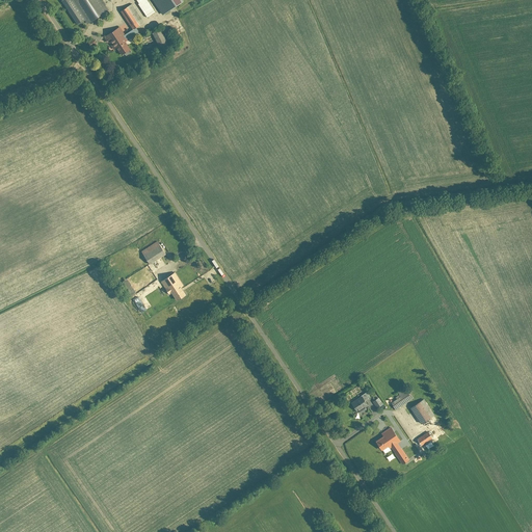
[(87,27),(109,11),(101,0),(63,0),(62,1),(79,26),(84,23),(87,27)]
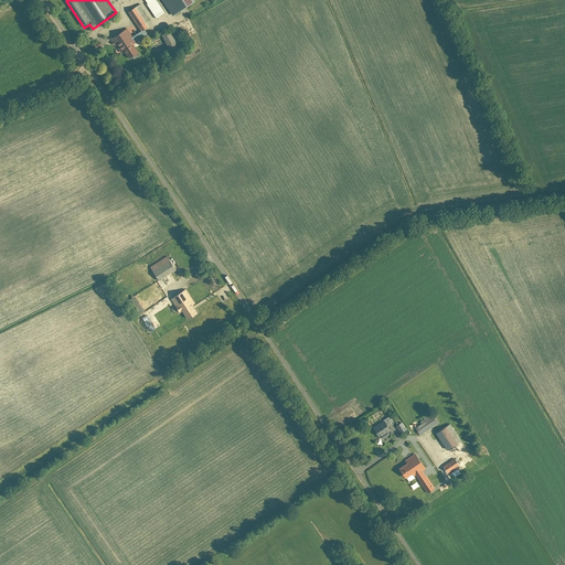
[(167,12),(158,0),(146,0),(158,18),(167,12)]
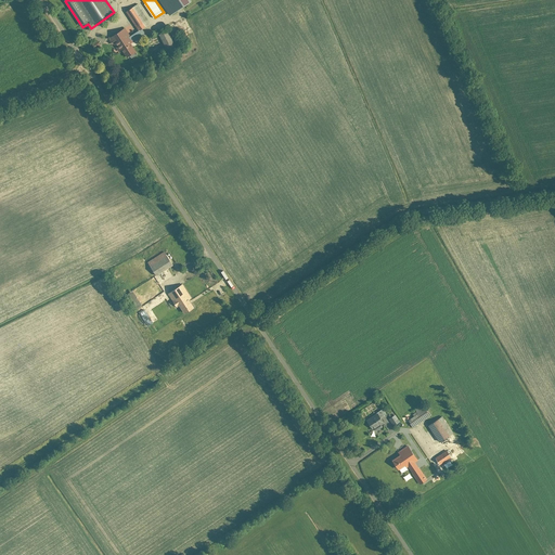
[(157,0),(169,17),(191,3),(188,0),(157,0)]
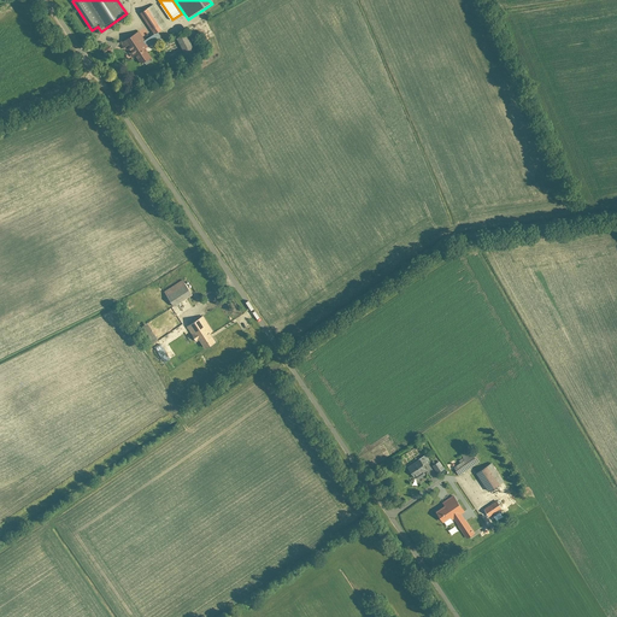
[(142,12),(157,33),(166,27),(153,6),(142,12)]
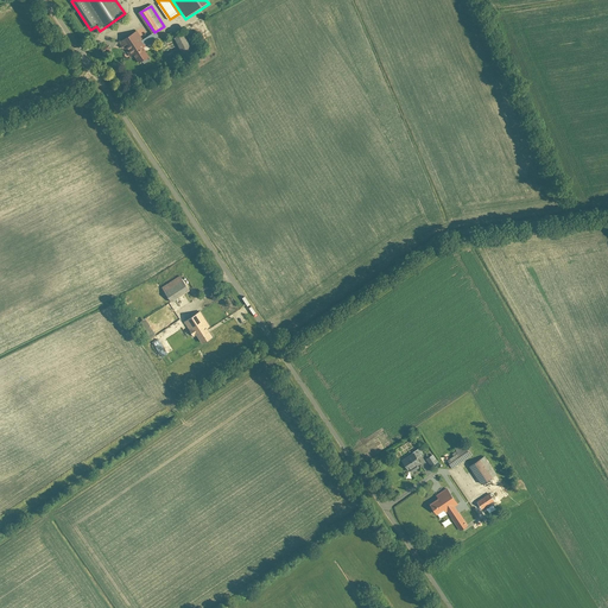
[(135,32),(120,43),(132,61),(134,59),(138,64),(140,63),(143,67),(151,61),(144,50),(151,45),(154,49),(160,44),(154,33),(143,42),(135,32)]
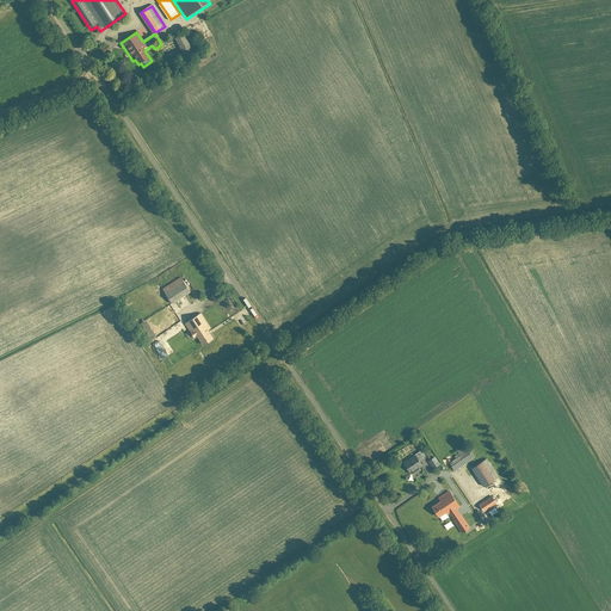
[(187,32),(176,37),(183,56),(195,53),(187,32)]
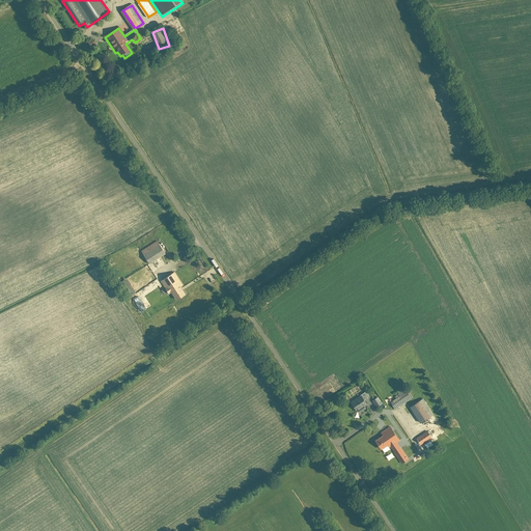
[(148,266),(165,255),(158,242),(141,252),(148,266)]
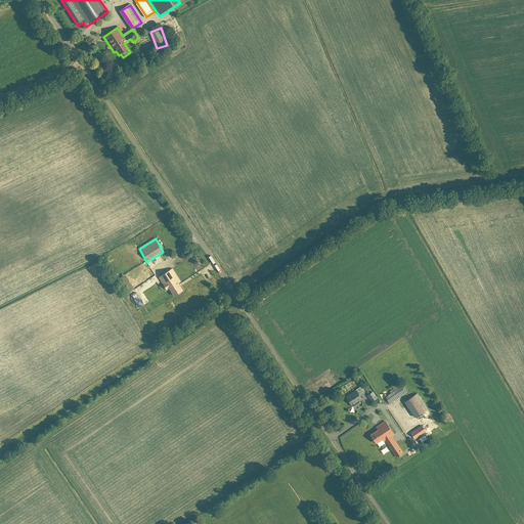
[(170,290),(175,297),(185,291),(172,271),(161,279),(164,284),(144,298),(148,304),(170,290)]
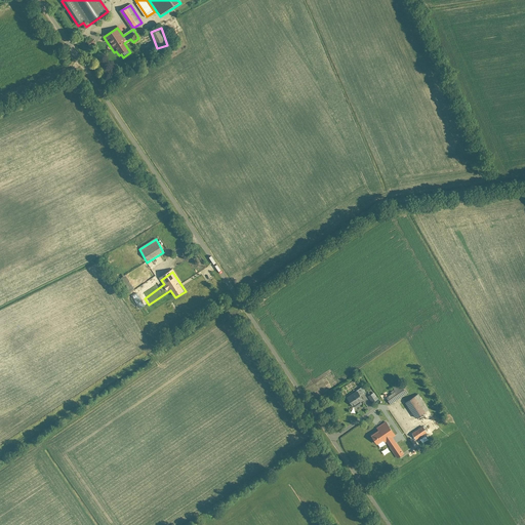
[(354,407),(363,400),(358,392),(348,399),(354,407)]
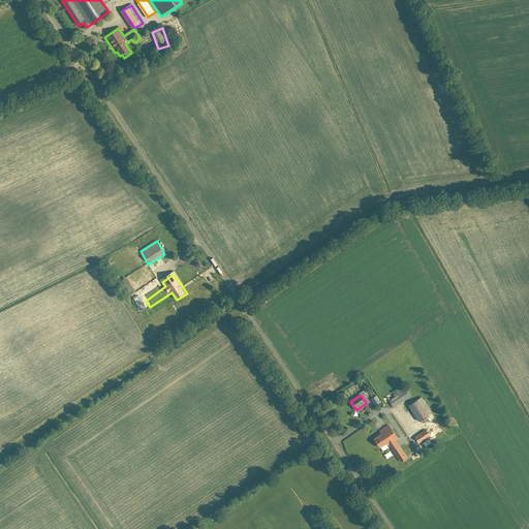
[(370,400),(375,407),(381,402),(376,396),(370,400)]
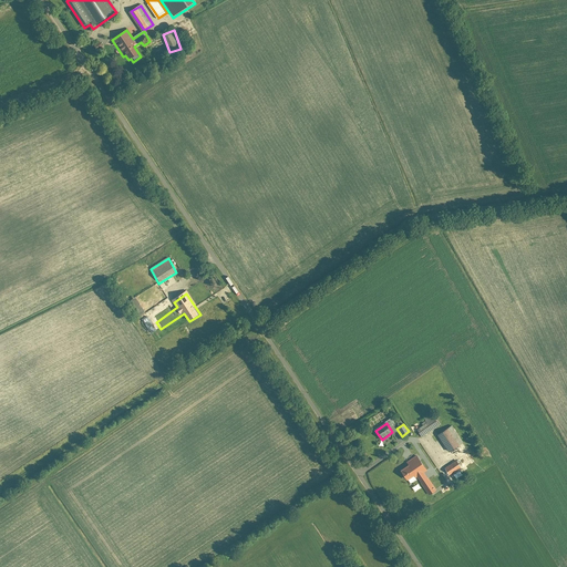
[(452,426),(439,436),(450,453),(463,443),(452,426)]
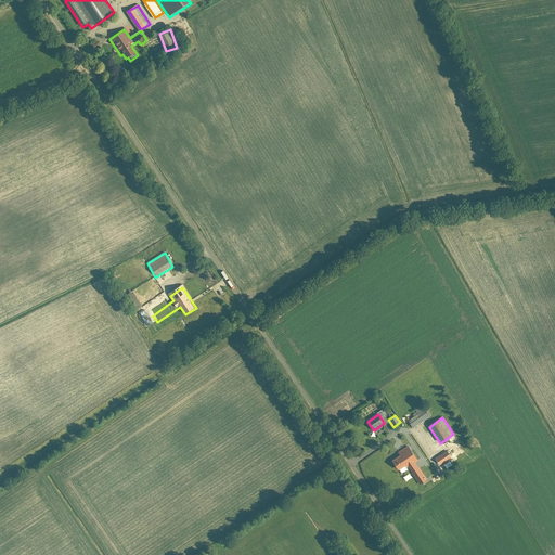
[(415,464),(423,459),(413,444),(391,459),(399,470),(405,466),(418,485),(426,479),(415,464)]
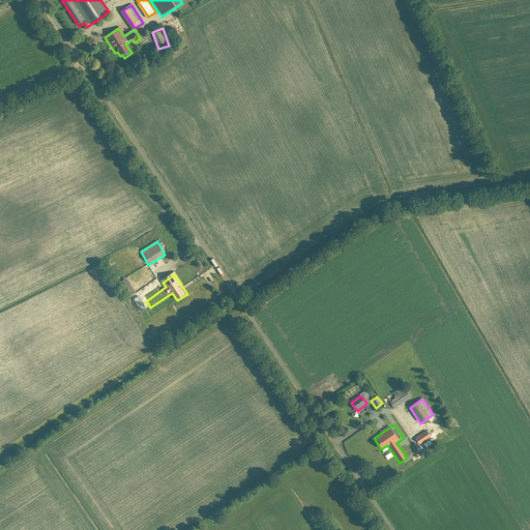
[(420,445),(432,438),(427,432),(415,439),(420,445)]
